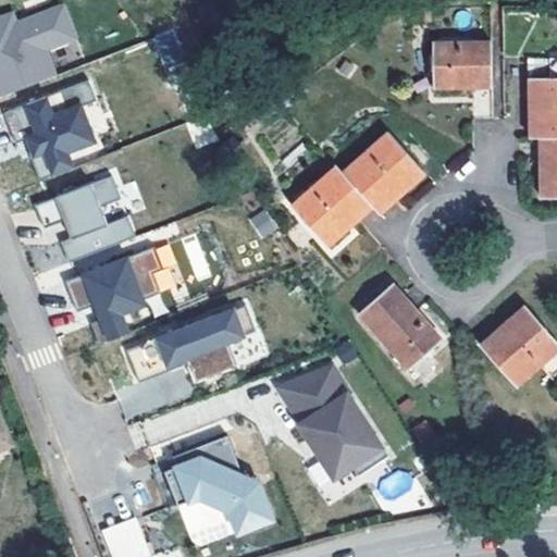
[(0,94),(54,74),(45,48),(75,37),(62,4),(16,22),(12,12),(0,15),(0,94)]
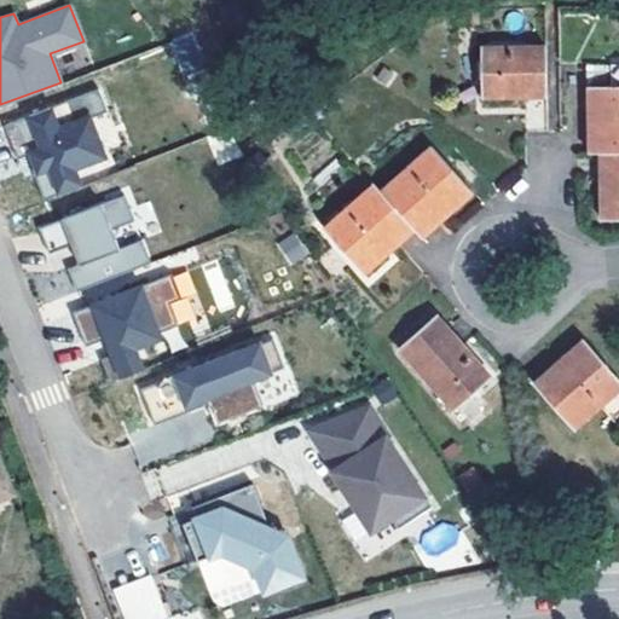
[(548,98),(548,46),(485,47),(486,98),(548,98)]
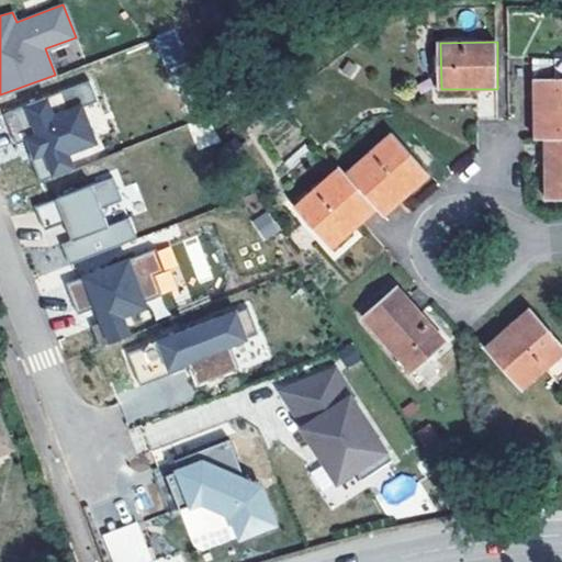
[(547,139),(561,139),(561,78),(536,79),(537,141),(547,139)]
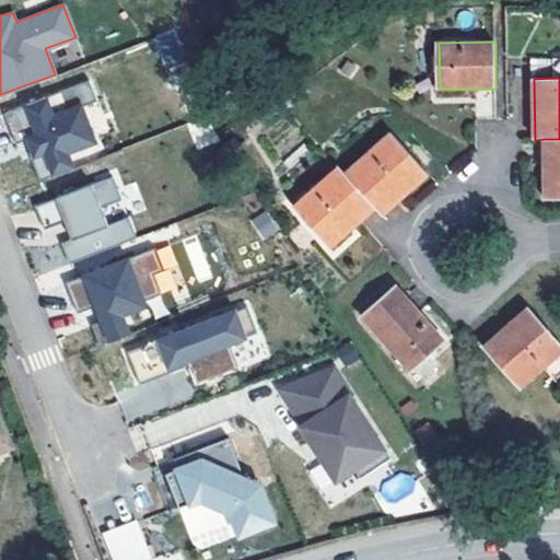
[(90,79),(4,112),(16,142),(24,139),(28,138),(32,144),(35,155),(31,156),(41,179),(73,166),(68,152),(95,141),(82,105),(97,100),(90,79)]
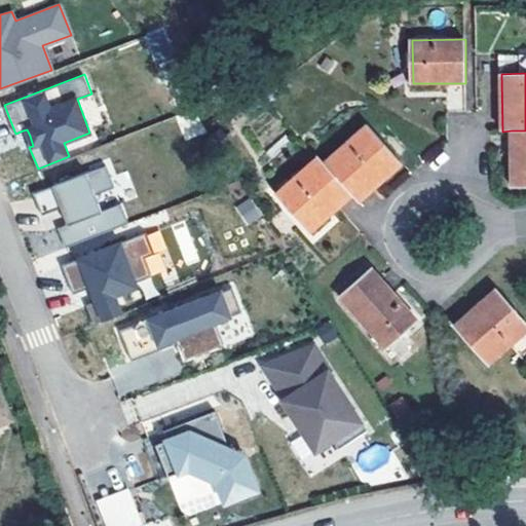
[(354,199),(360,204),(403,165),(368,126),(324,164),(354,199)]
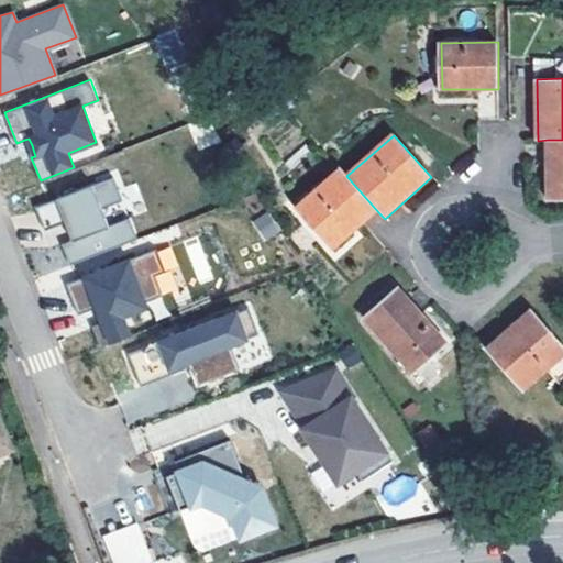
[(24,140),(31,157),(35,156),(32,145),(29,139),(24,140)]
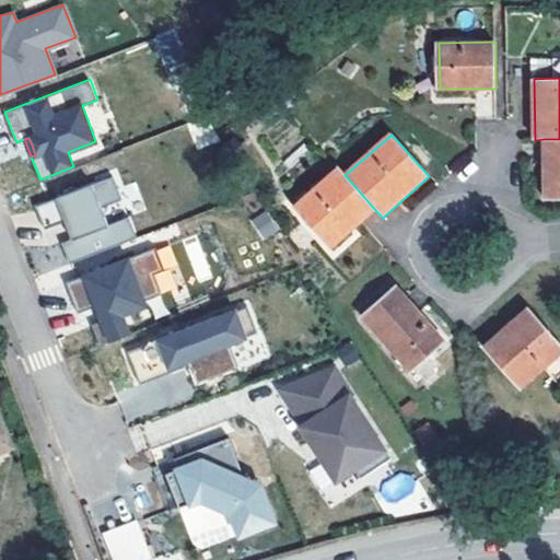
[(559,139),(545,139),(545,198),(559,198),(559,139)]
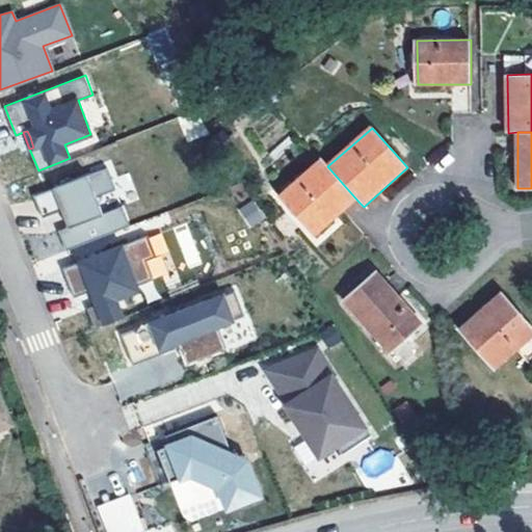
[(327,166),(321,159),(278,195),(316,238),(358,202),(327,166)]
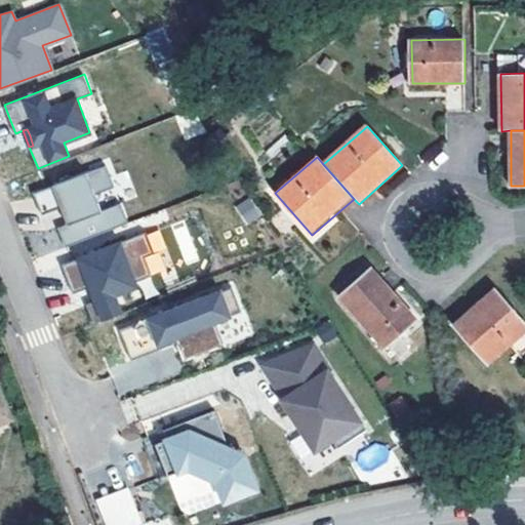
[(114,187),(105,164),(33,192),(41,214),(61,207),(65,205),(68,211),(71,221),(67,223),(56,227),(65,246),(127,221),(120,202),(101,210),(94,194),(114,187)]
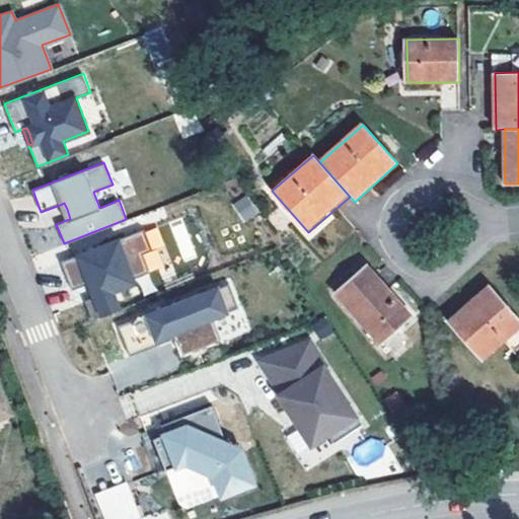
[(247,194),(232,204),(242,222),(258,212),(247,194)]
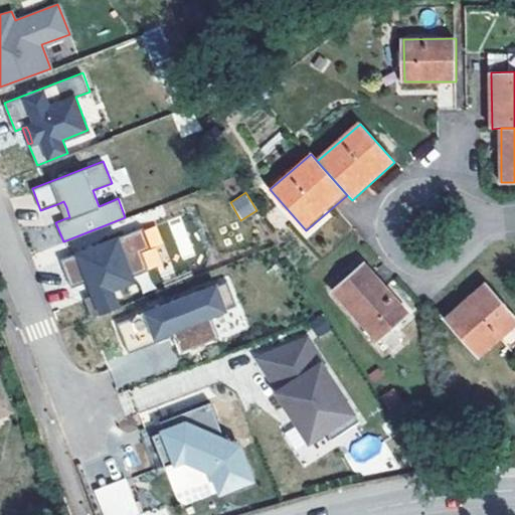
[(63,201),(59,203),(65,218),(69,217),(66,207),(63,201)]
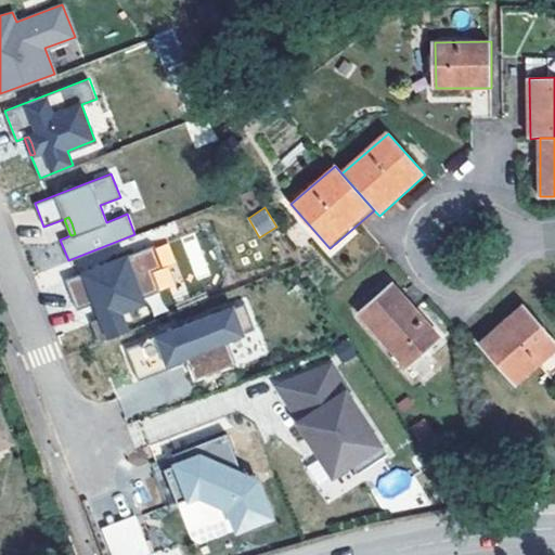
[(153,245),(64,279),(76,309),(94,301),(98,309),(101,318),(90,322),(98,341),(127,331),(120,313),(145,304),(143,296),(159,291),(152,271),(162,267),(153,245)]
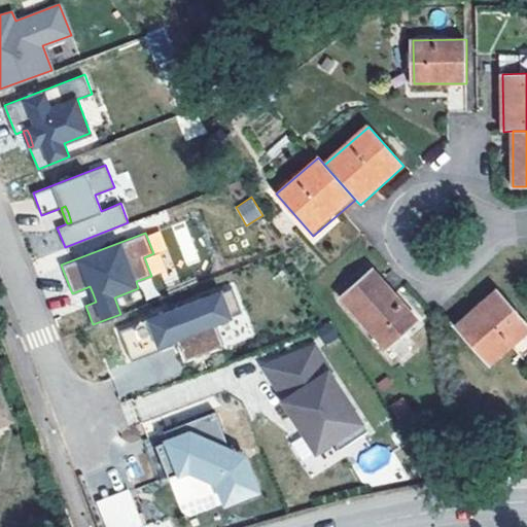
[(421,322),(374,269),(340,297),(387,351),(421,322)]
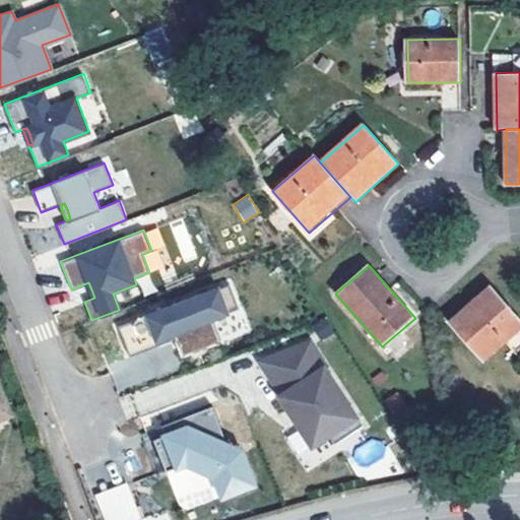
[(230,283),(217,288),(228,313),(239,309),(230,283)]
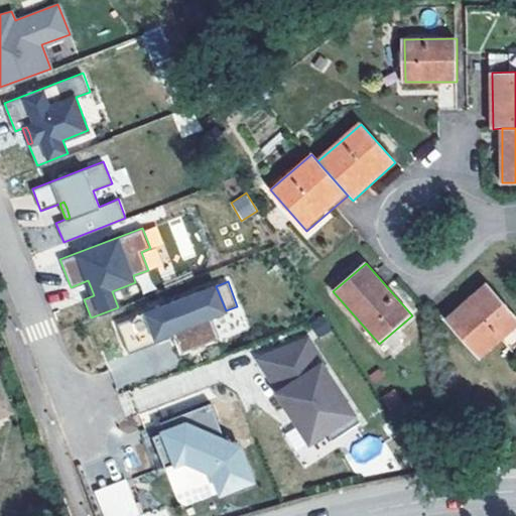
[(515,350),(515,314),(489,284),(447,320),(481,359),(503,339),(514,352),(515,350)]
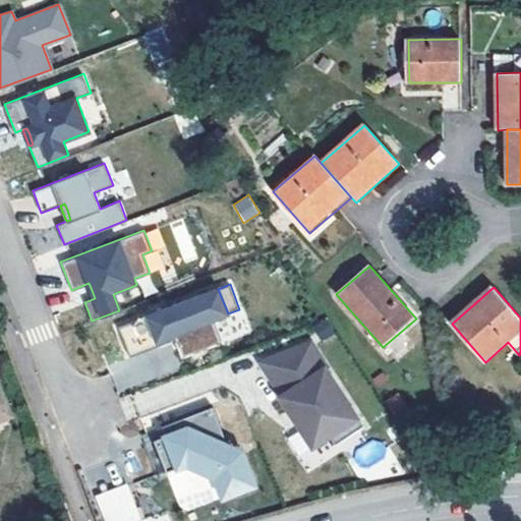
[(118,328),(129,357),(160,345),(158,340),(165,338),(173,334),(175,339),(182,357),(222,342),(213,319),(228,313),(218,289),(118,328)]
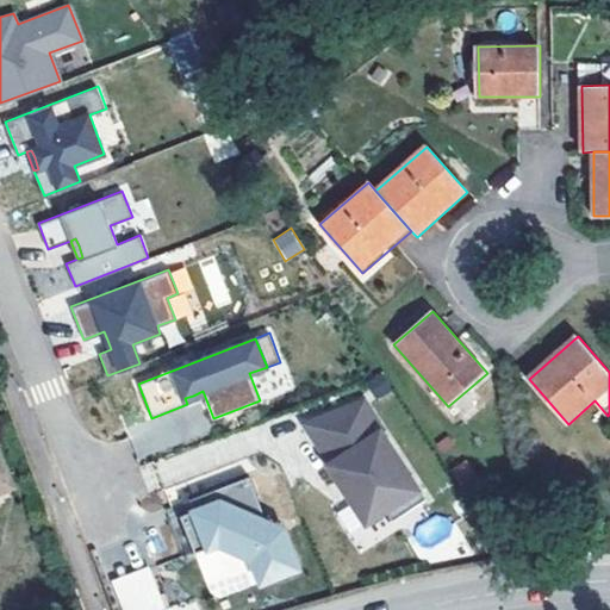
[(193,396),(185,398),(187,404),(205,397),(203,391),(193,396)]
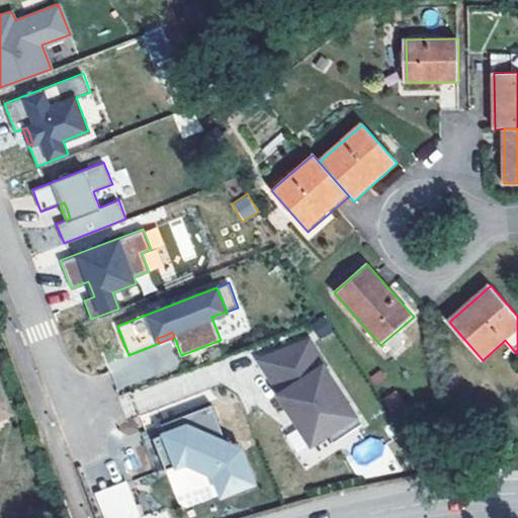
[(322,358),(267,369),(278,398),(282,406),(279,407),(288,429),(292,427),(296,438),(291,439),(300,462),(321,454),(324,463),(355,451),(330,386),(332,385),(322,358)]
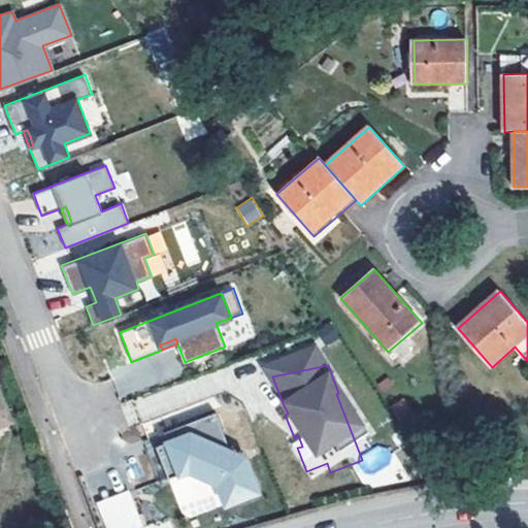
[(221,425),(178,441),(180,447),(183,451),(173,455),(162,459),(174,491),(195,483),(224,495),(232,517),(264,503),(251,469),(236,463),(221,425)]
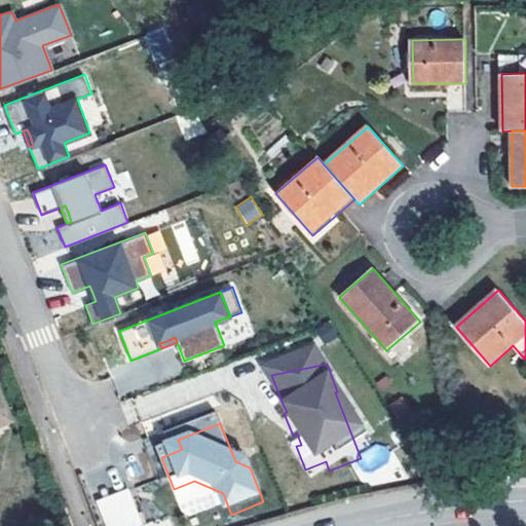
[(180,445),(178,440),(168,443),(173,453),(182,449),(180,445)]
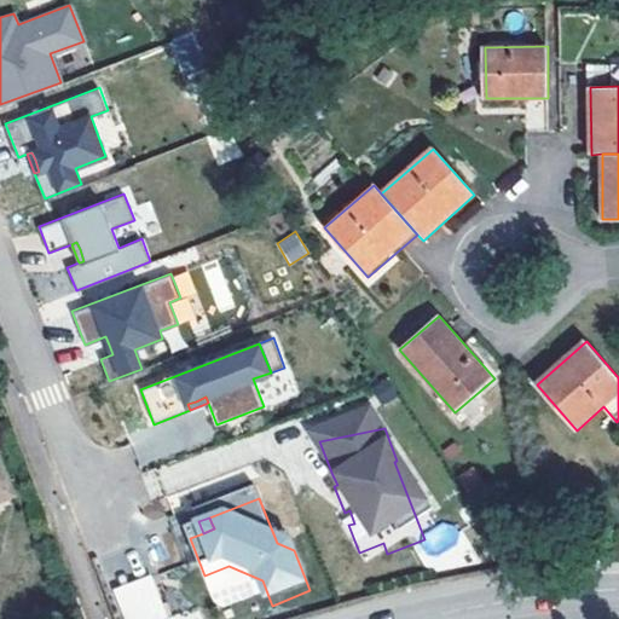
[(202,618),(198,607),(166,618),(152,574),(110,588),(120,618),(202,618)]
